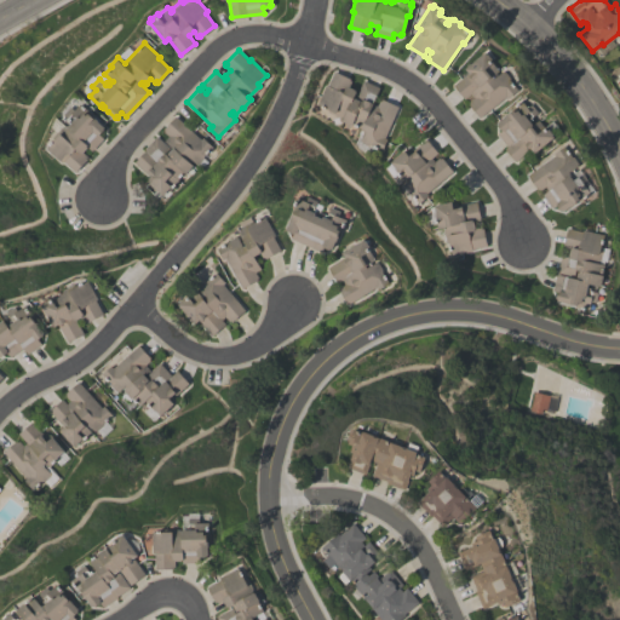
[(518,89),(507,97),(506,95),(480,116),(469,103),(470,102),(469,101),(474,96),(470,92),(464,98),(453,84),(469,70),(465,67),(484,50),(487,52),(493,58),(493,59),(493,61),(492,62),(499,69),(495,72),(498,74),(503,70),(505,70),(509,76),(509,79),(518,89)]
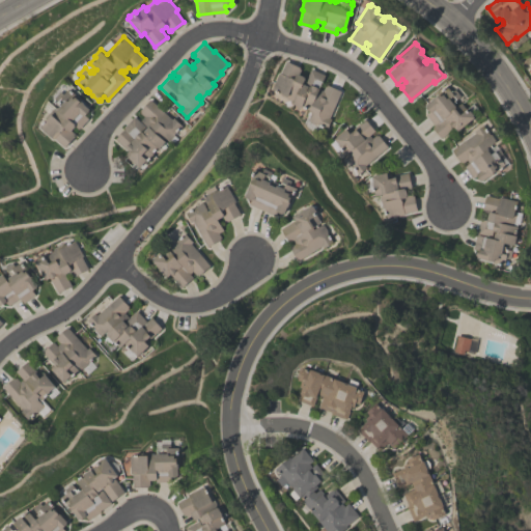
[(310,111),(308,110),(308,109),(301,106),(301,107),(291,103),(292,101),(279,95),(280,92),(271,88),(278,72),(280,73),(285,60),(299,66),(299,67),(300,68),(299,73),(304,76),(306,77),(310,67),(325,74),(318,88),(322,89),(324,85),(326,85),(326,84),(338,89),(338,90),(339,91),(328,117),(330,118),(326,129),(315,123),(313,124),(308,122),(307,119),(310,111)]
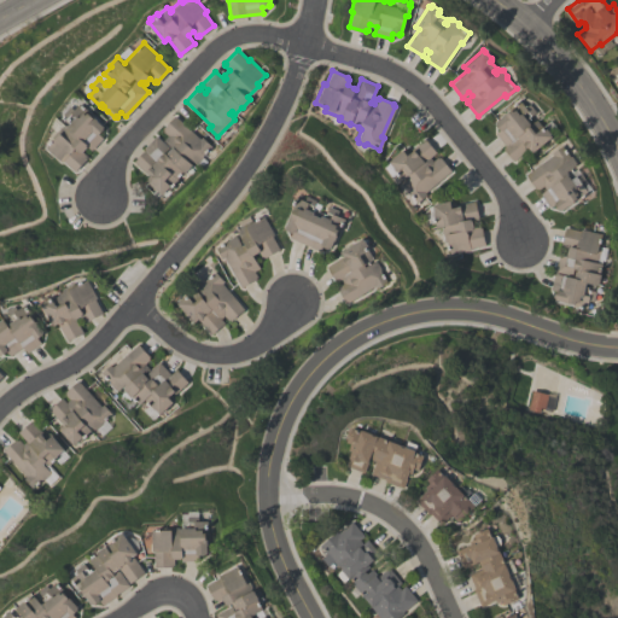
[(552,135),(532,152),(529,147),(513,159),(502,146),(505,145),(495,133),(500,128),(495,122),(496,122),(495,121),(502,115),(502,114),(507,110),(507,111),(509,109),(508,108),(519,99),(525,106),(529,103),(536,111),(529,116),(530,117),(529,120),(531,123),(537,118),(543,126),(546,127),(552,133),(551,134),(552,135)]
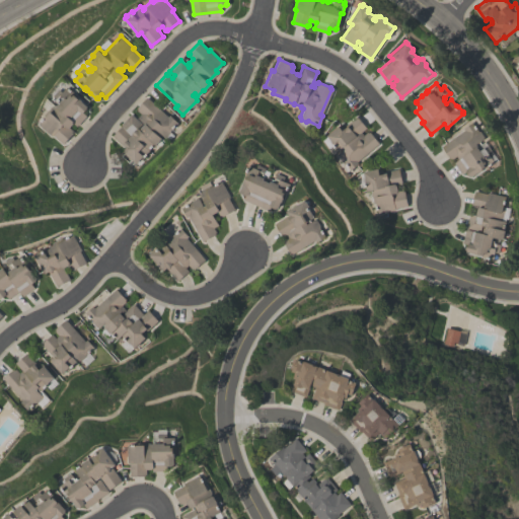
[(87,105),(86,106),(87,106),(83,112),(86,115),(76,125),(73,122),(69,126),(73,130),(72,131),(73,132),(63,143),(53,134),(52,135),(39,123),(47,114),(46,113),(53,105),(55,105),(56,103),(57,104),(60,101),(58,100),(59,98),(54,94),(60,87),(63,90),(68,85),(76,92),(75,93),(79,96),(82,99),(87,105)]
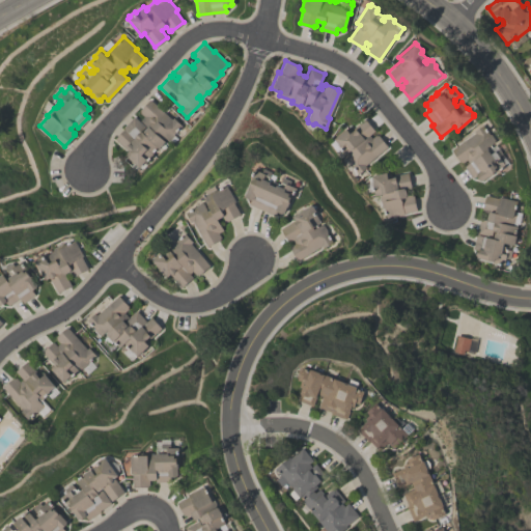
[(180,126),(166,140),(163,137),(162,139),(164,141),(157,147),(150,152),(151,154),(138,168),(121,150),(123,148),(114,138),(124,128),(122,127),(134,115),(138,120),(143,116),(139,112),(140,111),(139,109),(149,99),(171,119),(172,117),(180,126)]
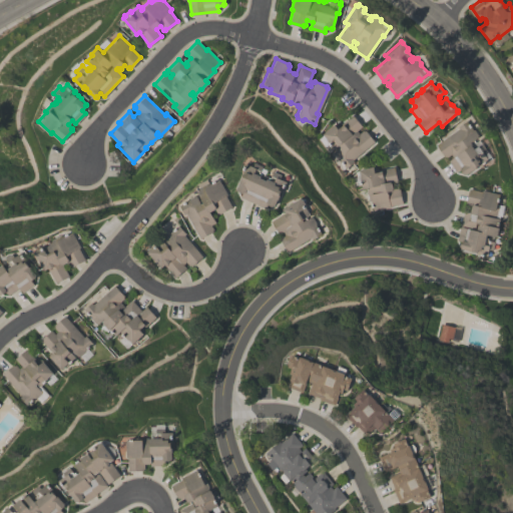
[(322,133),(334,123),(338,127),(343,123),(342,122),(353,113),(362,125),(357,130),(359,132),(363,129),(364,130),(365,129),(374,141),(351,158),(353,161),(345,167),(339,159),(338,160),(331,152),(334,150),(328,142),(329,141),(322,133)]
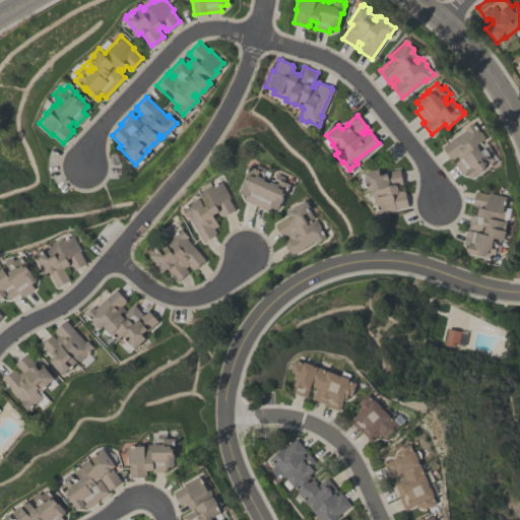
[(496,161),(485,169),(484,167),(472,176),(470,176),(466,171),(462,174),(454,163),(459,158),(457,155),(452,159),(442,146),(465,129),(464,128),(472,121),(479,130),(481,131),(484,135),(483,138),(477,143),(478,145),(477,146),(480,149),(484,146),(488,150),(491,148),(494,152),(491,155),(496,161)]
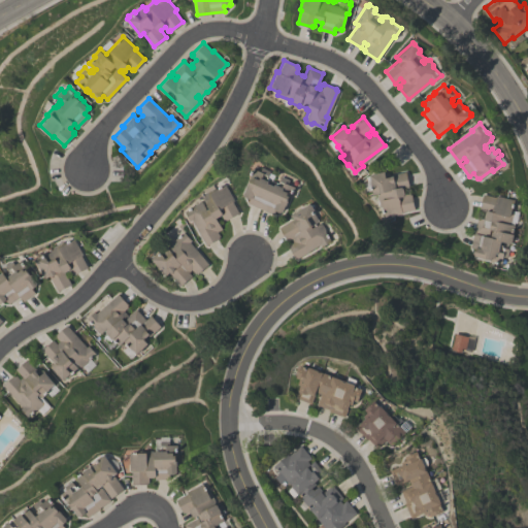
[(296,186),(291,197),(290,196),(283,211),(282,210),(282,211),(274,209),(272,212),(248,202),(250,198),(244,195),(245,194),(244,194),(255,168),(261,170),(263,166),(271,170),(270,172),(275,174),(273,179),(279,182),(283,175),(291,178),(289,183),(296,186)]
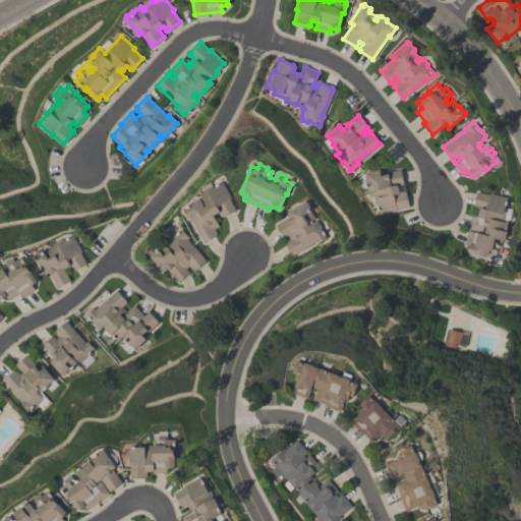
[(379,215),(375,205),(373,203),(371,193),(372,190),(366,191),(363,178),(365,177),(364,172),(379,168),(381,174),(388,173),(387,171),(400,168),(403,181),(397,183),(399,192),(405,190),(408,206),(396,209),(396,211),(379,215)]
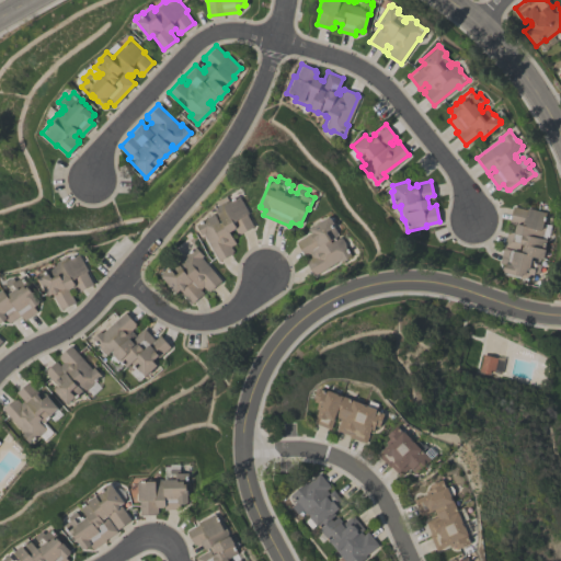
[(254,226),(240,233),(239,232),(238,232),(235,228),(229,231),(236,242),(230,245),(233,251),(232,251),(232,253),(218,261),(204,233),(202,235),(196,224),(206,218),(207,216),(213,213),(216,214),(220,221),(222,220),(216,209),(216,207),(218,207),(218,204),(228,198),(229,201),(240,195),(249,213),(248,214),(254,226)]
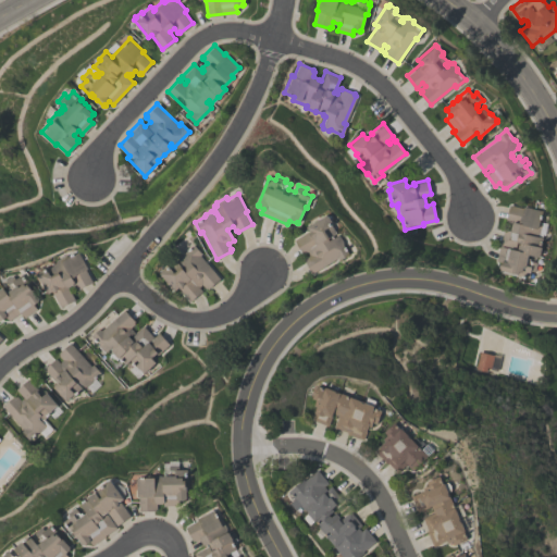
[(541,209),(539,221),(547,223),(544,233),(540,232),(539,236),(542,236),(540,246),(542,246),(539,256),(529,254),(528,258),(530,258),(530,260),(536,262),(534,271),(530,270),(528,277),(515,275),(516,273),(499,270),(500,268),(499,268),(500,261),(496,260),(499,246),(504,230),(511,231),(514,220),(506,219),(509,203),(522,207),(523,206),(541,209)]
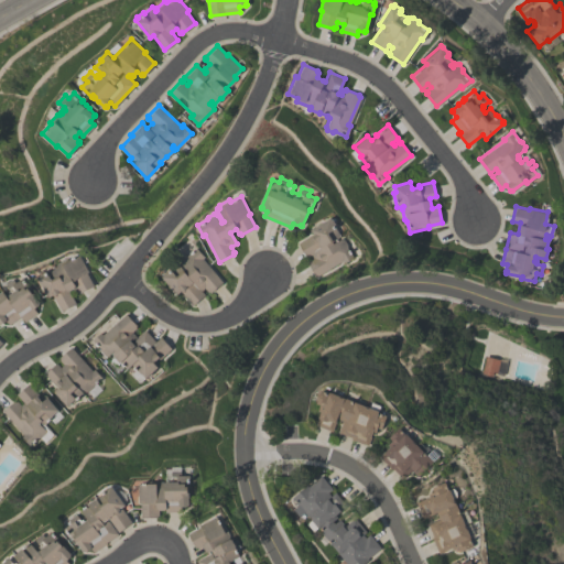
[(353,255),(316,277),(307,262),(313,258),(310,252),(305,255),(297,242),(313,232),(311,229),(332,216),(333,218),(334,217),(336,221),(335,221),(338,227),(337,227),(342,235),(333,240),(334,242),(343,238),(345,238),(348,243),(348,246),(353,255)]
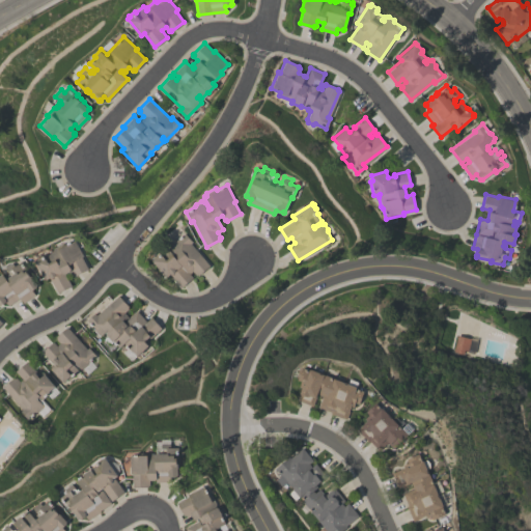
[(186,232),(193,241),(190,243),(210,266),(198,275),(197,274),(195,275),(192,271),(189,273),(193,277),(182,286),(178,285),(169,275),(167,277),(152,259),(154,259),(154,257),(159,253),(161,253),(163,254),(170,247),(169,246),(172,243),(172,242),(174,240),(176,240),(186,232)]
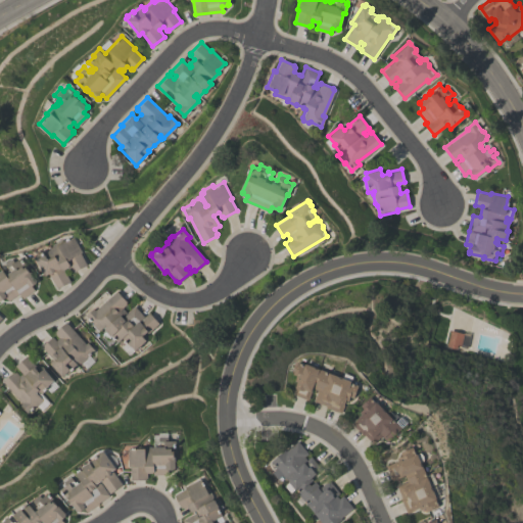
[(87,265),(74,272),(70,266),(64,270),(70,281),(57,288),(49,273),(45,275),(35,256),(38,254),(38,253),(43,251),(43,252),(51,248),(50,247),(52,246),(53,243),(60,240),(62,241),(74,235),(82,251),(81,252),(87,265)]
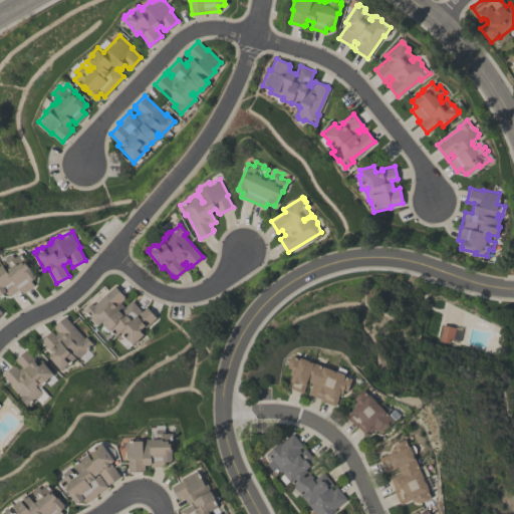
[(9,295),(6,292),(1,295),(0,294),(0,267),(4,264),(7,269),(10,267),(9,265),(10,264),(6,259),(13,253),(16,257),(22,252),(25,257),(24,258),(29,265),(30,265),(33,268),(32,269),(37,275),(35,276),(36,277),(31,281),(34,284),(23,293),(19,288),(9,295)]
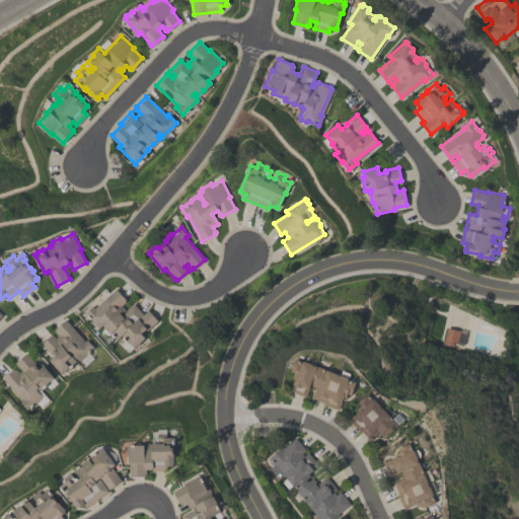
[(132,348),(121,336),(116,340),(109,332),(109,334),(101,324),(97,327),(96,328),(90,322),(92,321),(84,312),(92,305),(94,307),(116,288),(125,299),(124,300),(125,301),(121,305),(126,310),(133,303),(142,314),(148,309),(157,320),(146,330),(145,329),(143,331),(145,334),(146,336),(144,338),(132,348)]
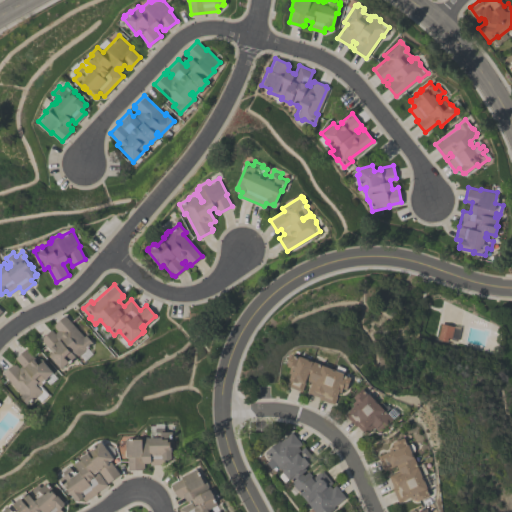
[(60,368),(49,356),(49,353),(52,350),(51,349),(49,350),(39,339),(51,329),(54,333),(57,331),(53,326),(54,325),(53,324),(64,314),(83,336),(85,334),(92,342),(82,351),(82,353),(79,355),(78,355),(77,356),(71,349),(69,350),(74,356),(71,359),(72,360),(65,366),(64,364),(60,368)]
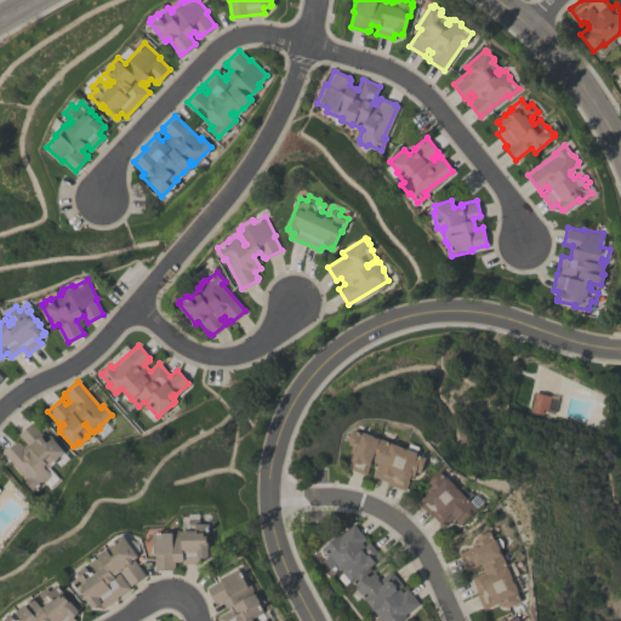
[(528,410),(533,391),(550,396),(545,410),(541,409),(540,414),(528,410)]
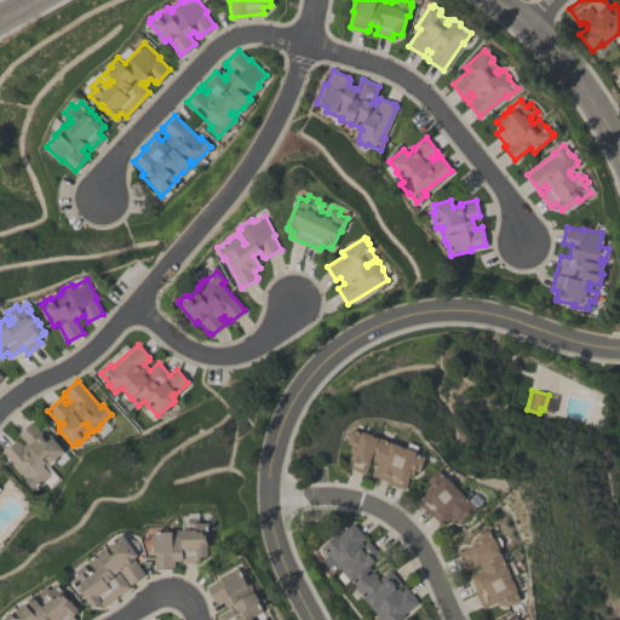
[(49,472),(49,475),(32,489),(23,480),(26,478),(3,452),(16,440),(17,442),(18,441),(22,445),(26,442),(17,432),(32,422),(42,434),(41,434),(44,437),(46,434),(50,434),(65,452),(49,466),(45,463),(42,465),(49,472)]
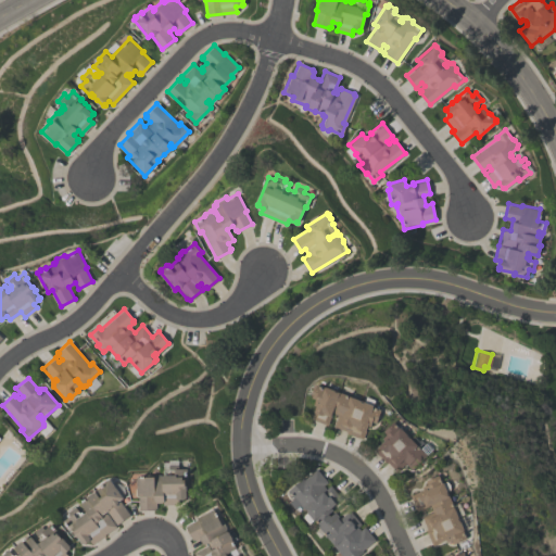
[(318,383),(326,387),(327,386),(375,404),(374,406),(382,409),(377,422),(373,420),(370,427),(367,425),(362,439),(346,432),(346,431),(333,426),(338,414),(332,412),(327,425),(312,419),(317,405),(314,404),(316,399),(313,396),(318,383)]
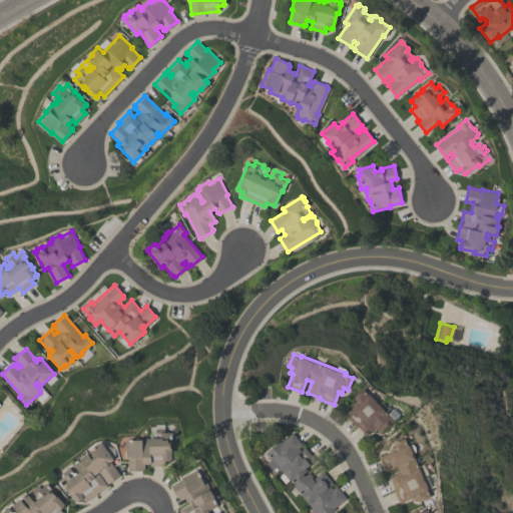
[(380,433),(374,427),(366,435),(357,425),(356,427),(345,415),(355,406),(353,404),(357,401),(354,398),(364,388),(367,391),(368,391),(379,403),(382,401),(387,406),(389,405),(393,409),(395,408),(400,413),(394,419),(395,420),(380,433)]
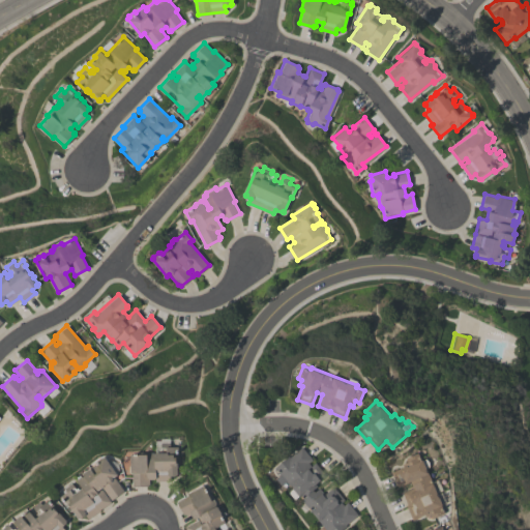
[(130,454),(147,453),(147,451),(160,451),(160,449),(163,449),(163,447),(167,447),(167,446),(179,446),(179,457),(177,457),(177,461),(178,461),(178,467),(178,474),(172,475),(172,480),(155,480),(155,478),(149,479),(149,486),(133,486),(133,472),(130,472),(130,454)]
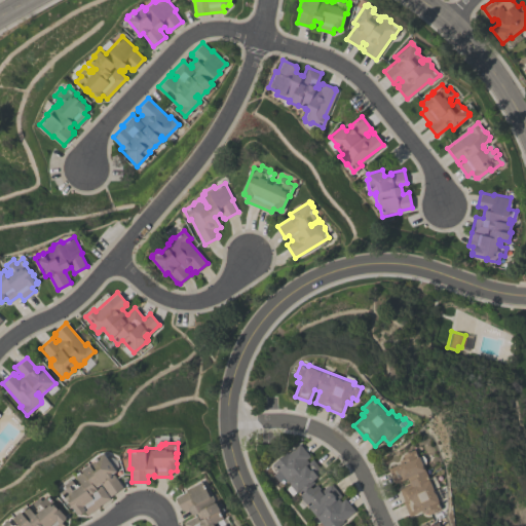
[(338,525),(323,525),(313,515),(300,497),(301,496),(297,491),(296,492),(290,485),(291,484),(289,481),(287,482),(283,478),(278,481),(272,475),(277,471),(271,463),(287,452),(288,453),(300,443),(309,455),(305,458),(308,462),(312,458),(323,472),(312,480),(314,482),(309,486),(311,488),(315,484),(321,490),(330,482),(340,495),(338,497),(340,501),(344,498),(354,511),(341,521),(342,523),(338,525)]
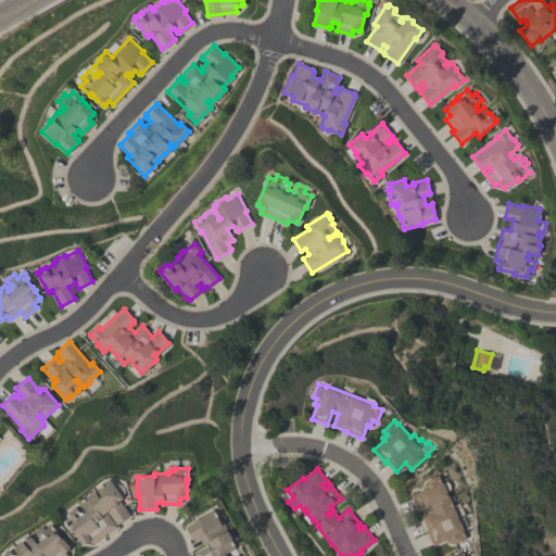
[(467,538),(454,543),(452,540),(446,542),(445,539),(432,545),(426,530),(427,529),(421,516),(433,510),(430,505),(418,510),(412,494),(424,489),(422,487),(428,484),(426,480),(439,474),(441,478),(442,478),(444,482),(446,480),(450,482),(451,485),(451,489),(447,491),(465,529),(464,530),(467,538)]
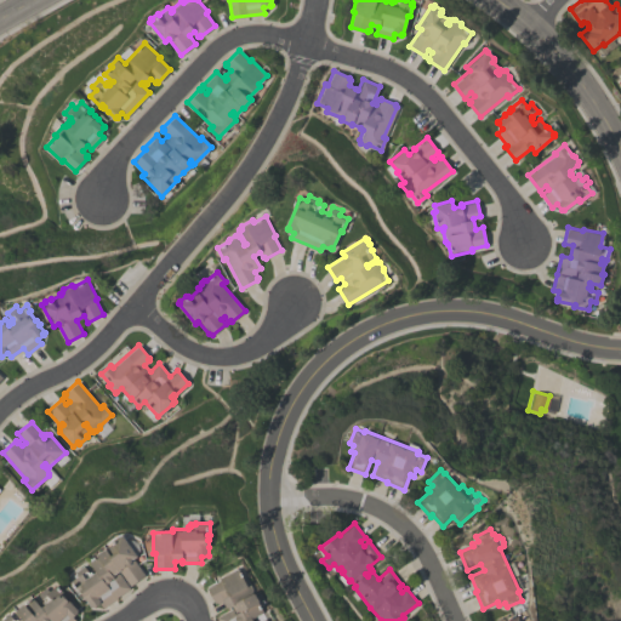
[(146,575),(130,586),(120,570),(114,575),(115,576),(120,573),(130,587),(117,597),(117,598),(103,608),(100,604),(95,608),(93,607),(92,607),(81,591),(80,592),(72,580),(79,575),(77,571),(85,565),(90,573),(92,571),(93,574),(97,571),(90,562),(98,556),(98,553),(114,542),(113,541),(121,535),(124,534),(140,556),(135,559),(146,575)]
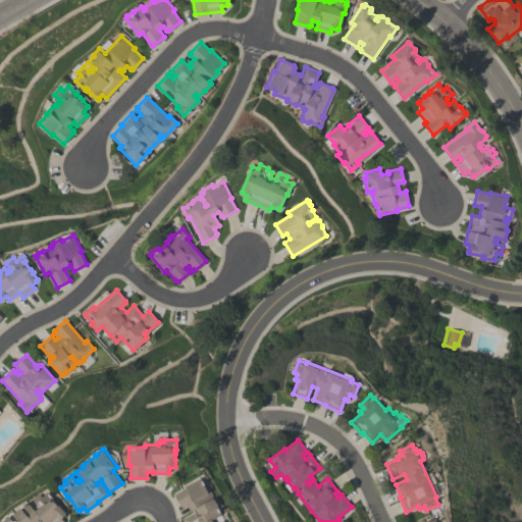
[(183,521),(181,519),(196,512),(198,516),(199,515),(196,510),(191,512),(188,506),(183,508),(181,506),(180,507),(173,493),(186,487),(185,485),(201,476),(206,486),(208,485),(218,506),(217,507),(222,516),(221,516),(224,521),(183,521)]
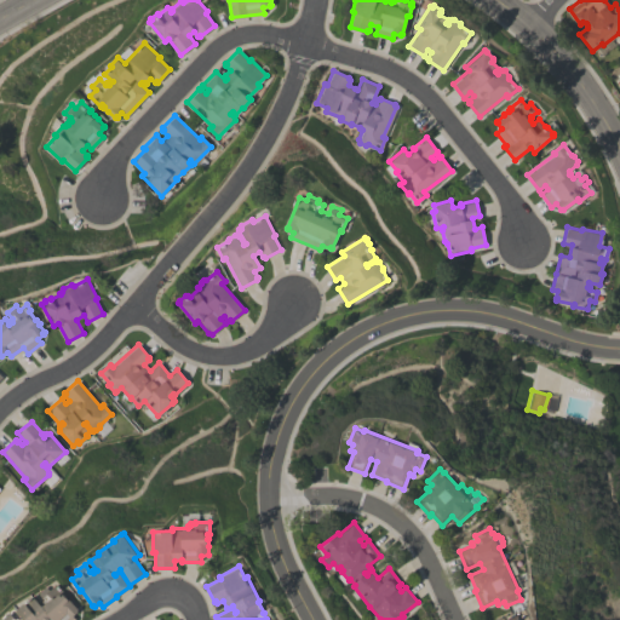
[(58,584),(68,596),(67,596),(79,609),(78,609),(79,610),(73,615),(76,619),(0,619),(3,618),(4,619),(11,613),(17,619),(18,618),(21,619),(23,616),(17,609),(34,595),(44,606),(46,603),(44,601),(45,600),(40,592),(47,586),(51,590),(58,584)]
